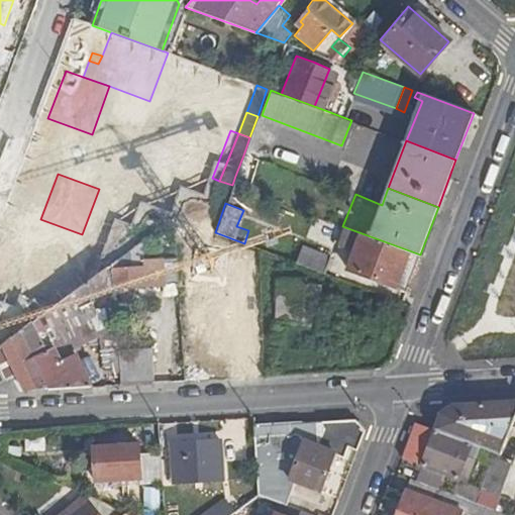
[(119,239),(127,251),(143,239),(162,226),(174,217),(148,208),(142,213),(146,220),(119,239)]
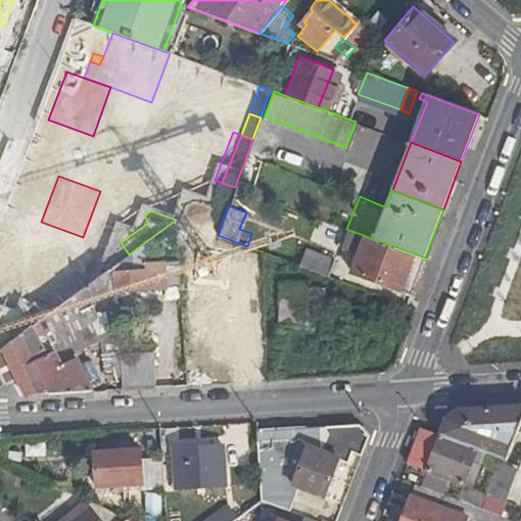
[(114,290),(181,285),(180,261),(179,257),(177,221),(176,220),(163,229),(145,242),(146,263),(145,263),(144,269),(113,271),(114,290)]
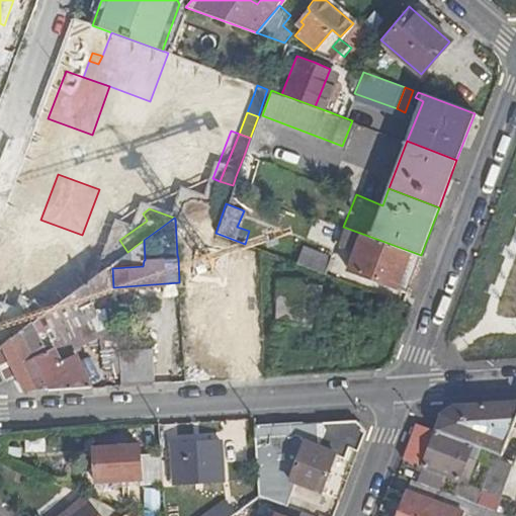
[(241,309),(246,308),(262,307),(259,249),(245,244),(216,233),(179,220),(175,219),(177,255),(240,260),(241,309)]
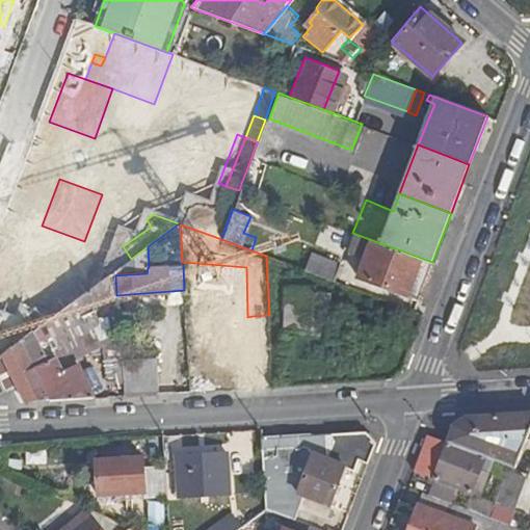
[(529,228),(498,230),(508,371),(529,369),(529,228)]
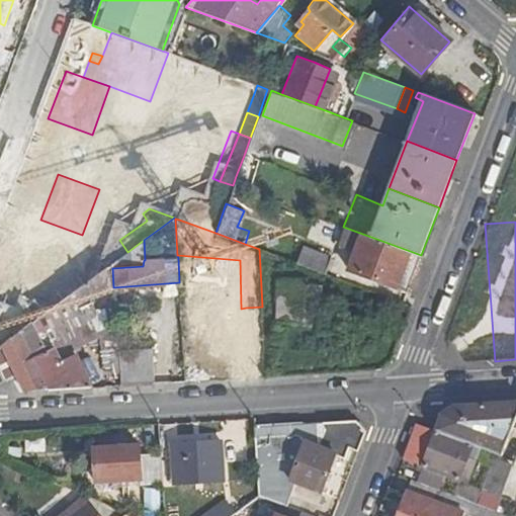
[(408,290),(421,255),(343,227),(336,245),(354,251),(347,268),(408,290)]
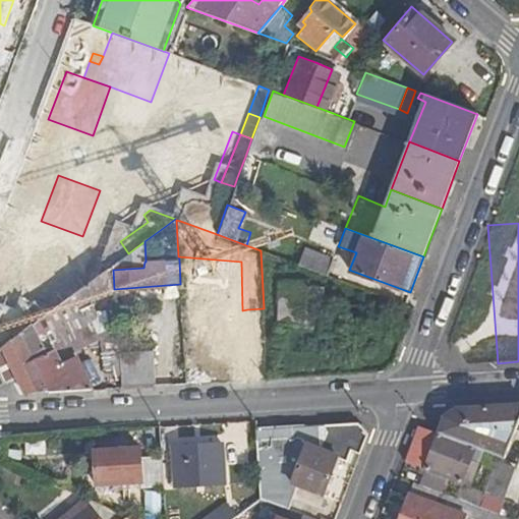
[(0,307),(21,315),(46,248),(12,236),(0,270),(0,307)]
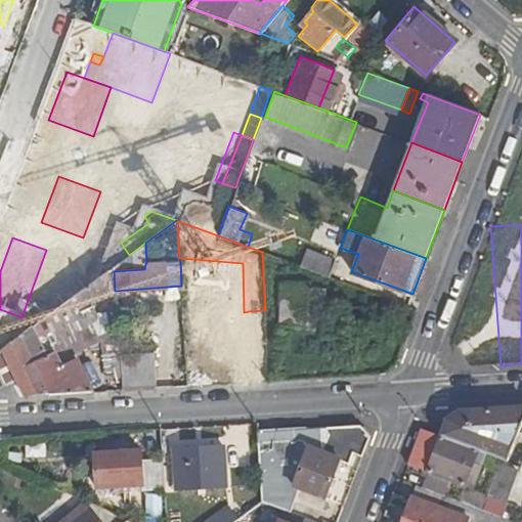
[(305,248),(299,265),(327,276),(334,258),(305,248)]
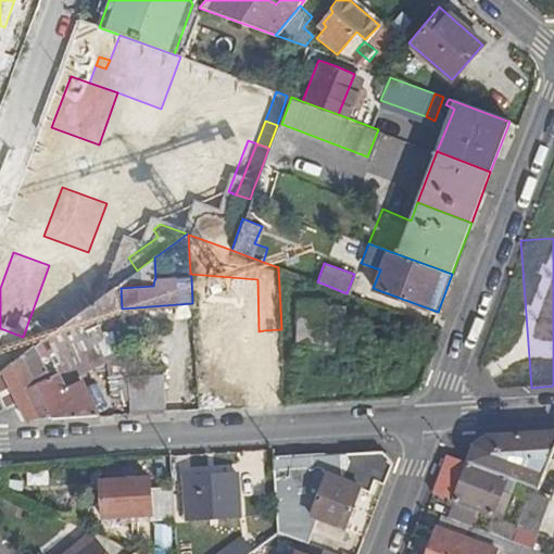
[(101,359),(88,332),(85,325),(116,311),(114,288),(113,289),(1,372),(19,406),(29,402),(37,419),(100,415),(80,379),(59,390),(42,359),(63,348),(76,372),(101,359)]
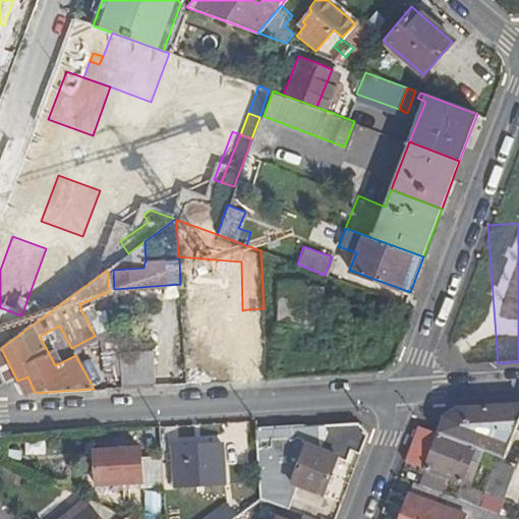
[(302,286),(301,280),(277,281),(278,328),(316,327),(316,334),(340,333),(340,337),(360,336),(359,305),(333,305),(332,286),(302,286)]
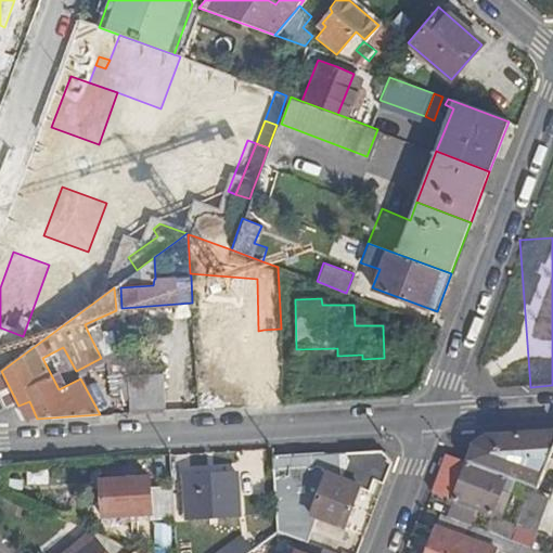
[(108,359),(101,330),(99,325),(88,332),(101,358),(76,371),(63,347),(42,358),(59,389),(80,378),(110,364),(108,359)]
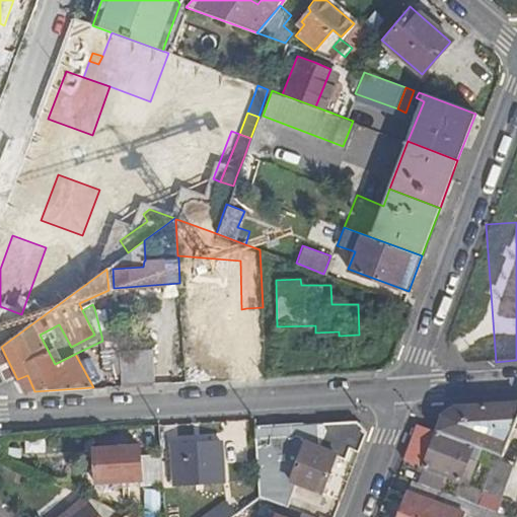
[(109,308),(112,352),(118,352),(116,307),(109,308)]
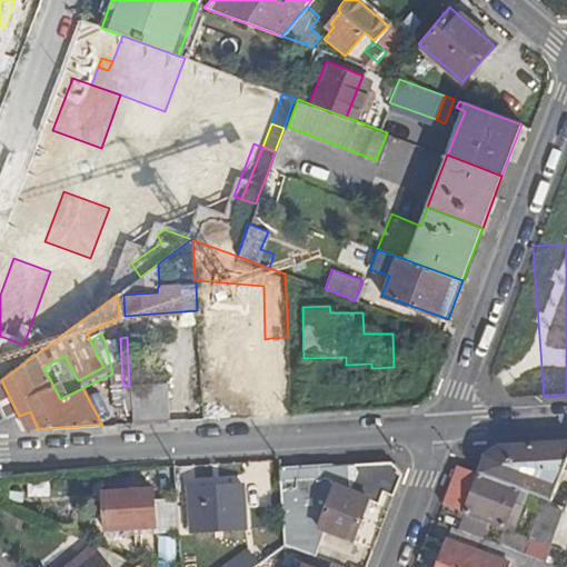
[(113,387),(122,386),(120,338),(103,338),(111,368),(112,374),(113,378),(113,387)]
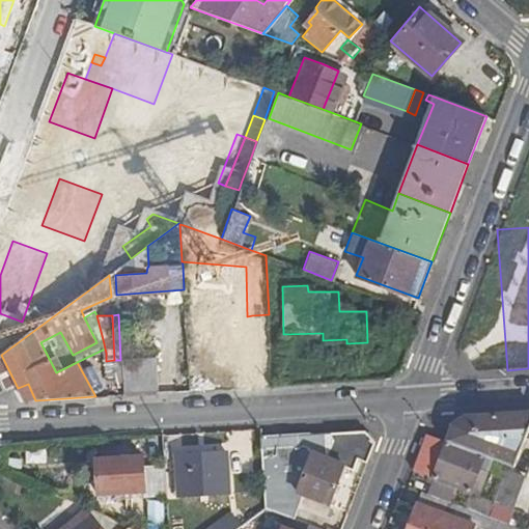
[(156,357),(120,360),(122,394),(158,392),(156,357)]
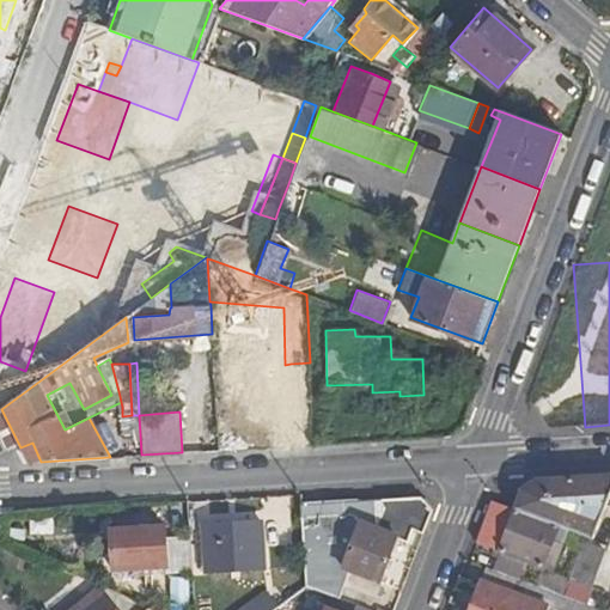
[(609,553),(590,547),(609,490),(609,471),(534,477),(519,488),(511,508),(496,548),(513,555),(511,560),(496,554),(492,568),(516,578),(524,559),(550,568),(565,528),(579,534),(578,538),(583,541),(569,575),(591,584),(593,579),(609,585),(609,581),(609,553)]
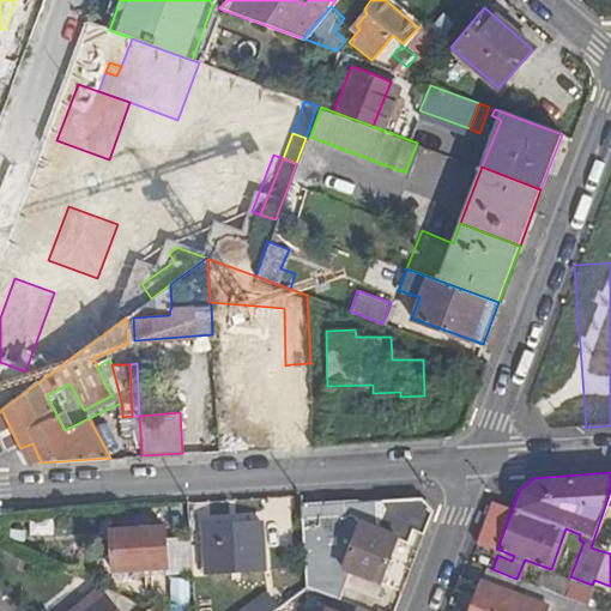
[(418,497),(300,506),(306,586),(337,598),(346,569),(379,582),(394,539),(407,543),(411,531),(423,534),(431,510),(418,497)]
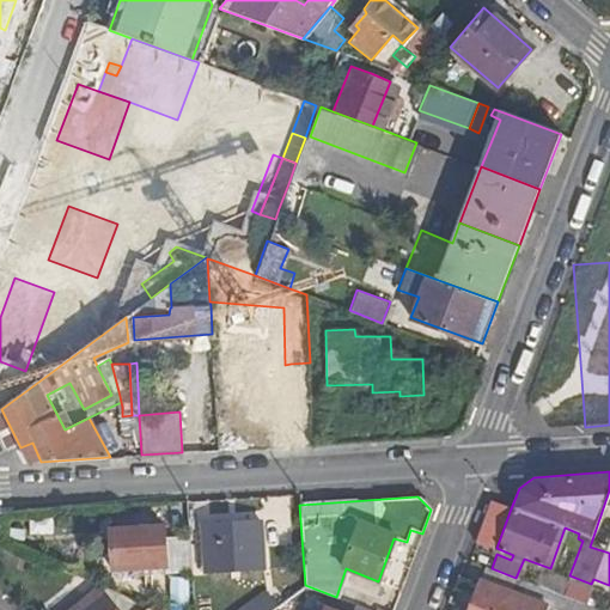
[(205,523),(203,499),(185,501),(188,534),(190,566),(190,572),(266,568),(261,519),(205,523)]
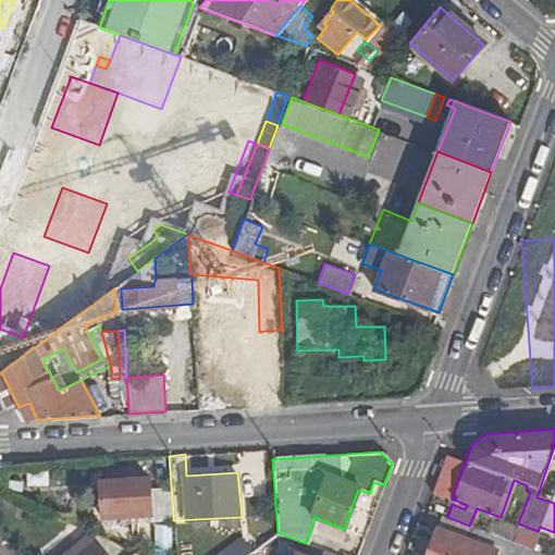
[(452,498),(465,463),(442,454),(428,490),(452,498)]
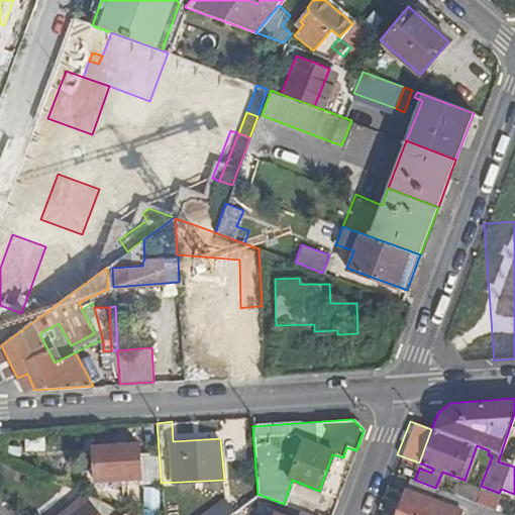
[(117,445),(118,453),(139,451),(138,443),(117,445)]
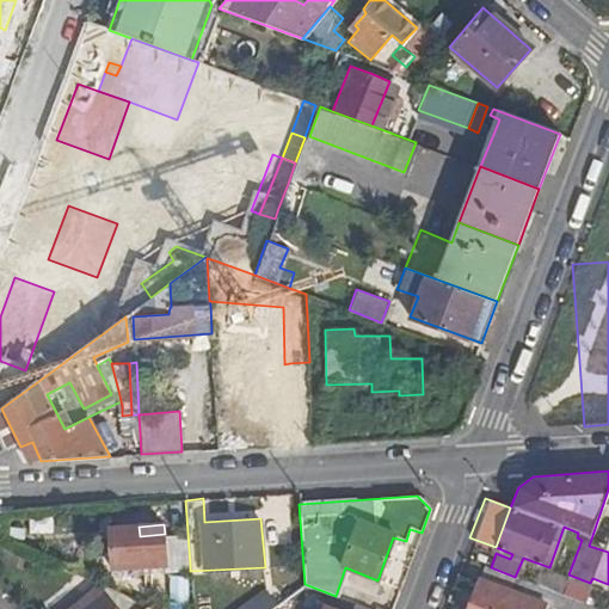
[(188,533),(165,534),(140,536),(139,527),(108,529),(110,570),(190,565),(188,533)]
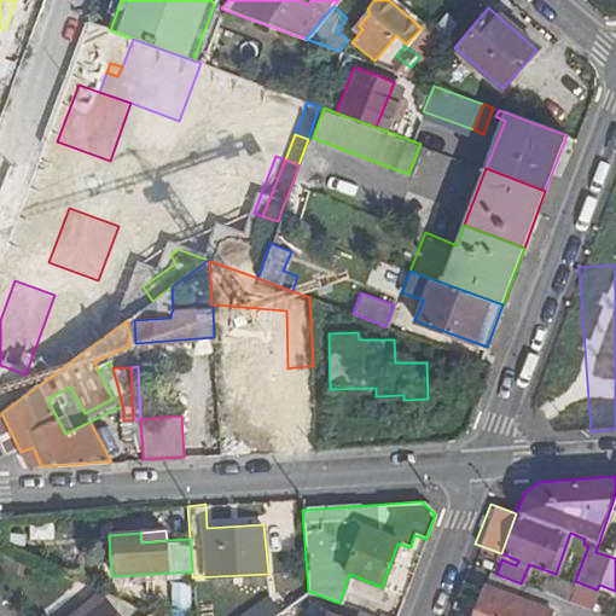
[(518,561),(501,553),(499,559),(501,559),(516,565),(518,561)]
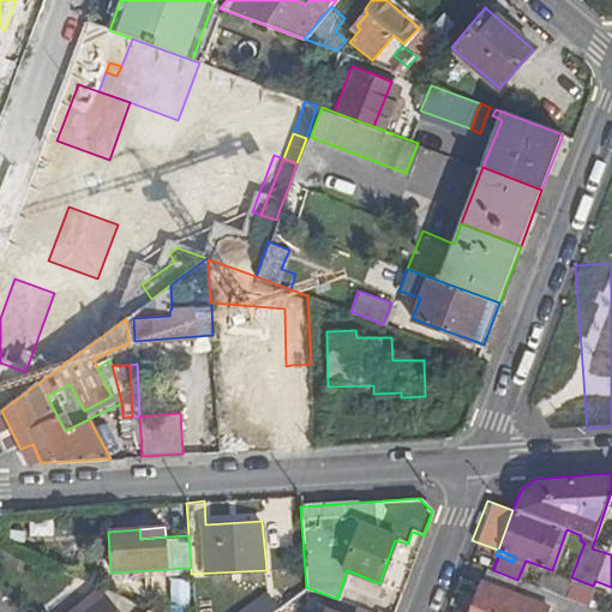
[(586,611),(588,606),(550,592),(545,591),(517,580),(493,570),(486,568),(469,611),(586,611)]
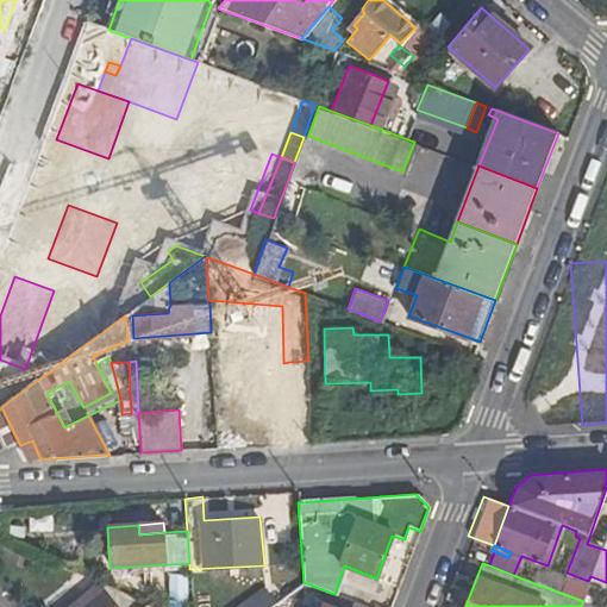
[(164,573),(166,596),(185,595),(182,571),(164,573)]
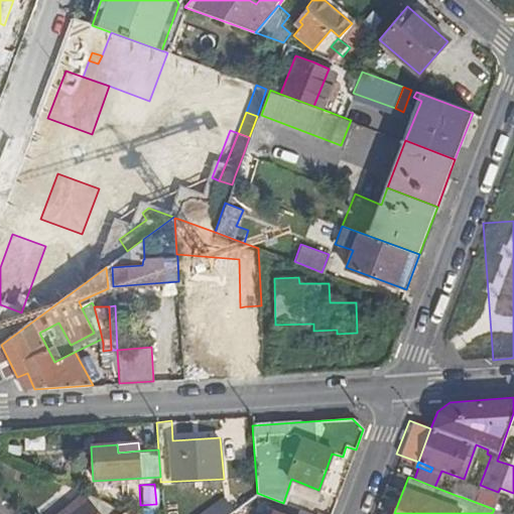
[(94,513),(83,501),(67,513),(94,513)]
